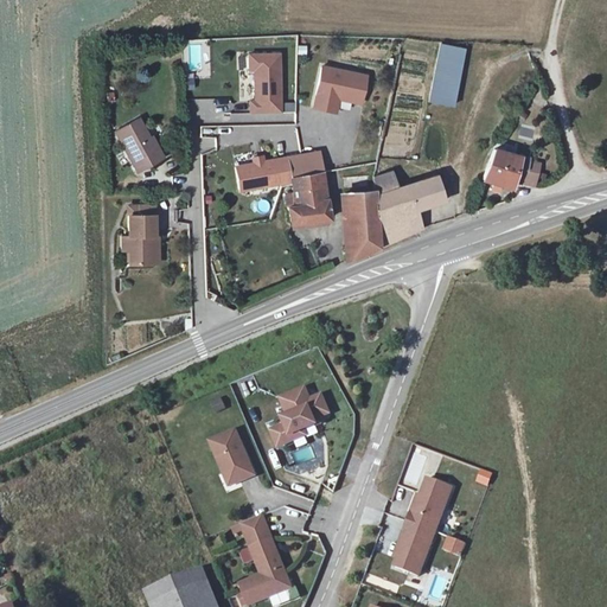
[(453,103),(464,51),(440,46),(430,98),(453,103)]
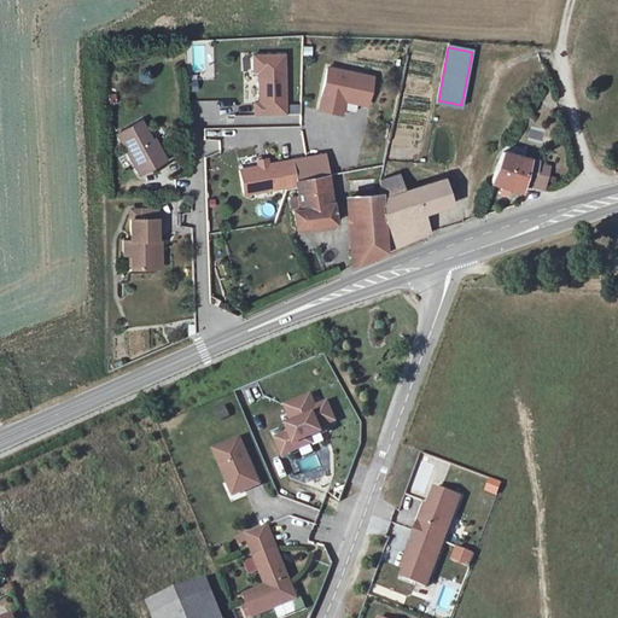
[(285,54),(254,54),(255,70),(260,70),(260,101),(255,101),(255,115),(286,114),(285,54)]
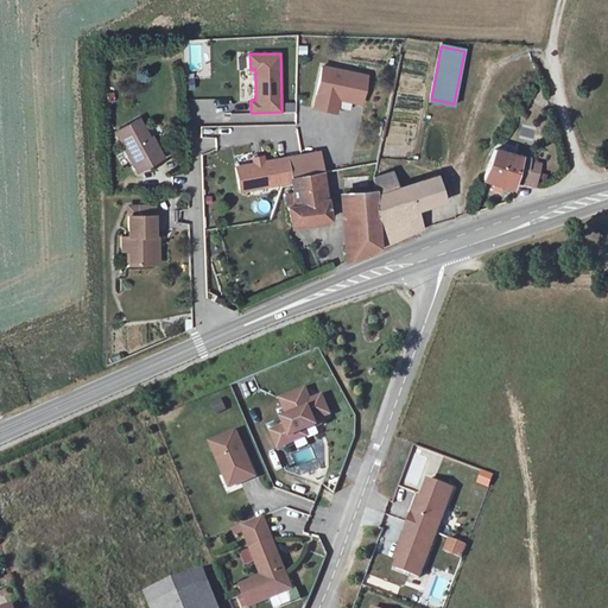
[(322,68),(312,109),(335,114),(339,100),(339,97),(343,94),(349,95),(352,99),(361,101),(366,77),(322,68)]
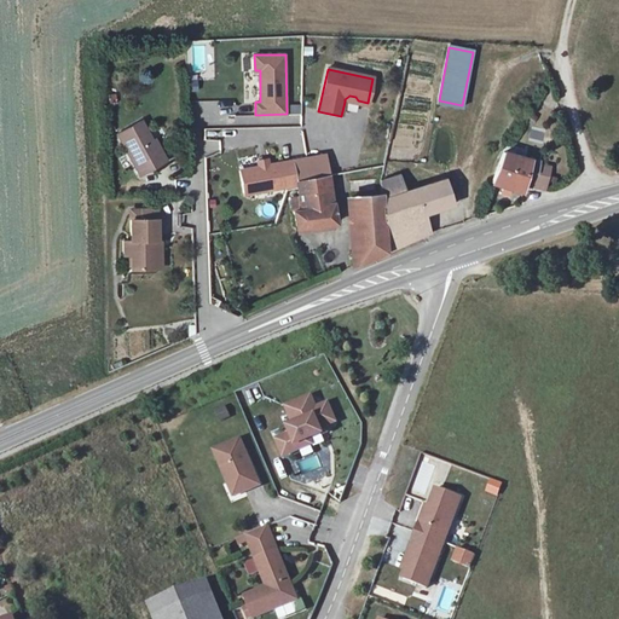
[(350,96),(345,99),(345,102),(366,106),(368,103),(358,100),(356,97),(350,96)]
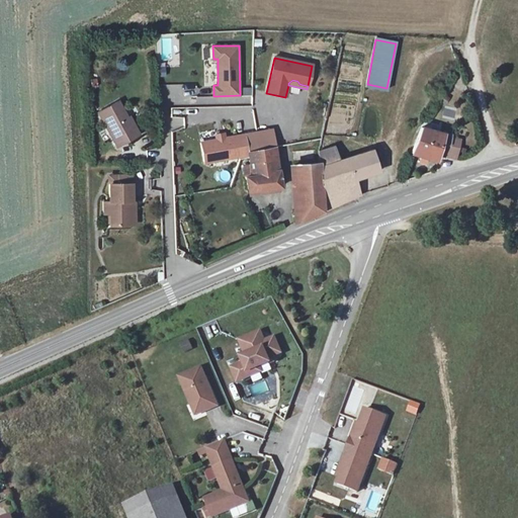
[(118,95),(97,104),(115,151),(140,142),(136,133),(134,134),(130,123),(118,95)]
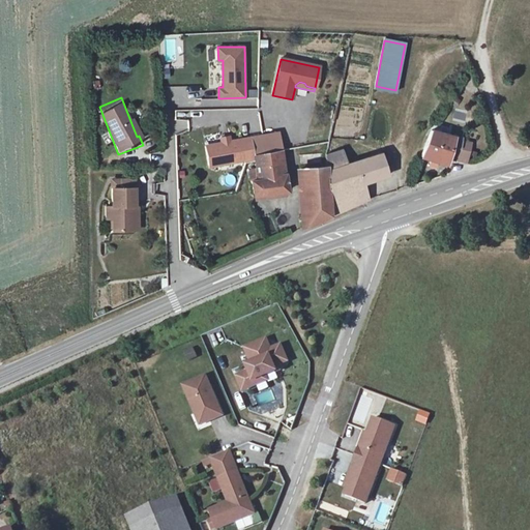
[(176,128),(188,128),(188,119),(176,120),(176,128)]
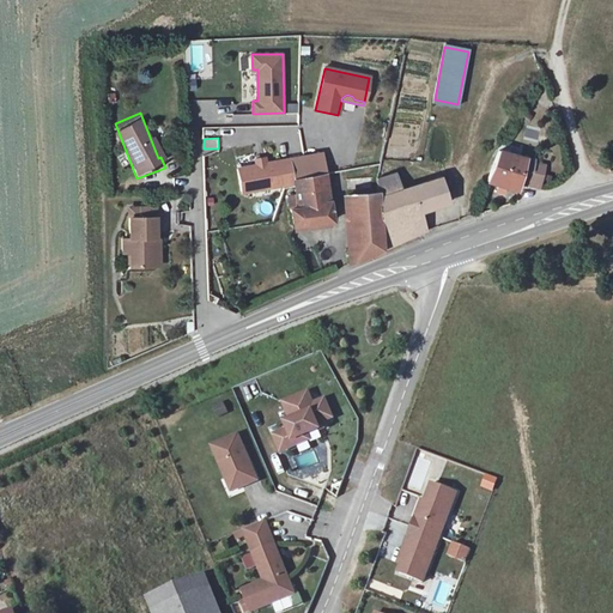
[(528,152),(527,161),(527,163),(536,164),(539,153),(528,152)]
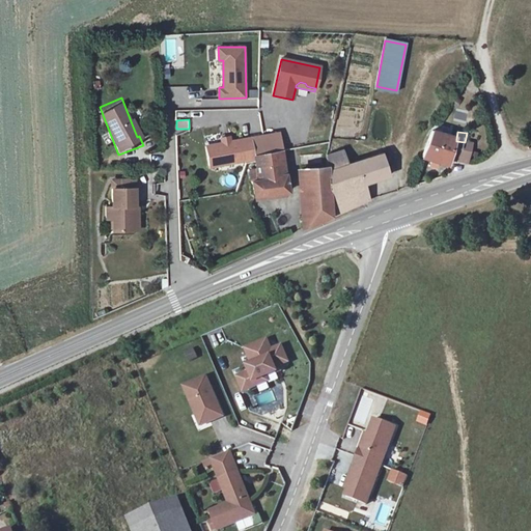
[(288,191),(279,133),(243,139),(214,144),(217,165),(246,160),(247,163),(254,162),(255,168),(249,169),(253,196),(288,191)]
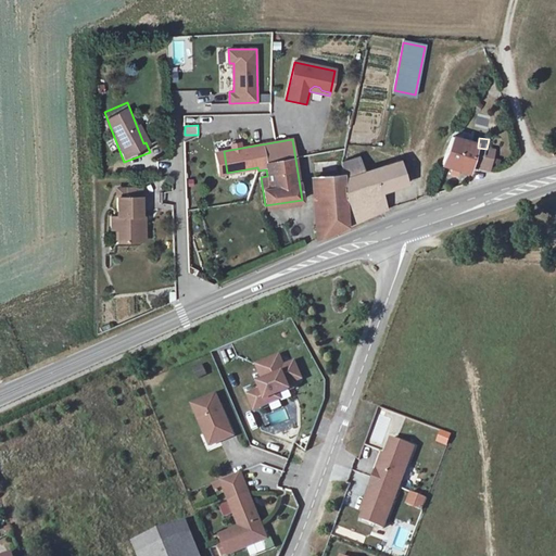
[(478,148),(478,146),(454,140),(443,165),(454,168),(460,171),(470,174),(472,168),(491,172),(495,151),(487,149),(478,148)]
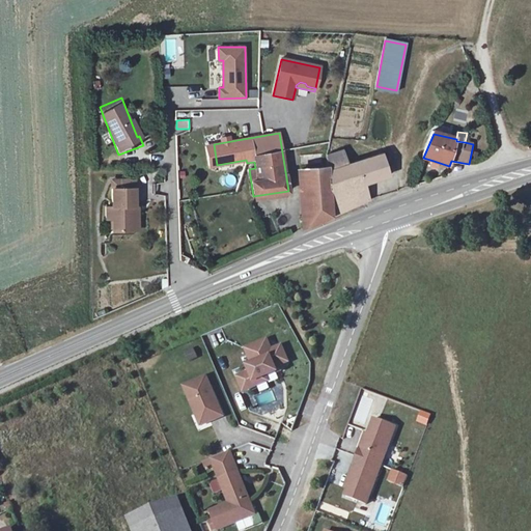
[(313,138),(301,139),(302,151),(314,150),(313,138)]
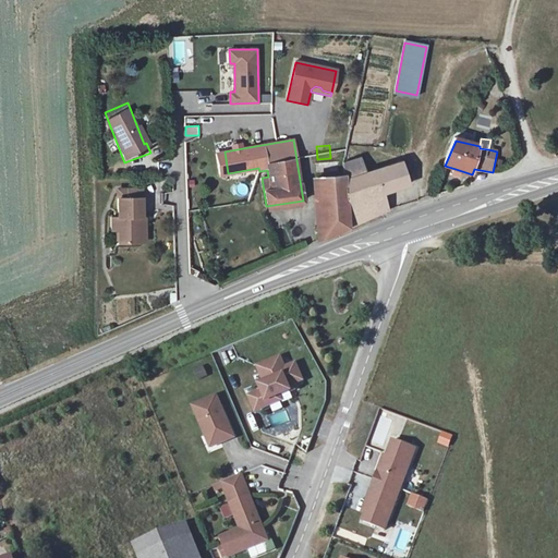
[(343,176),(343,180),(364,173),(359,157),(342,164),(343,176)]
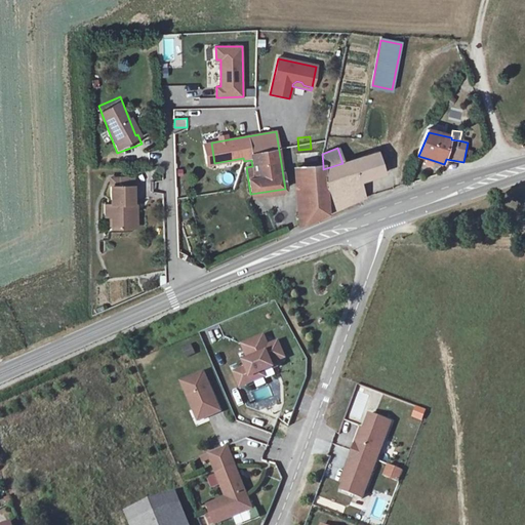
[(323,169),(323,165),(297,166),(301,225),(327,213),(364,197),(360,182),(384,173),(376,152),(342,163),(323,169)]
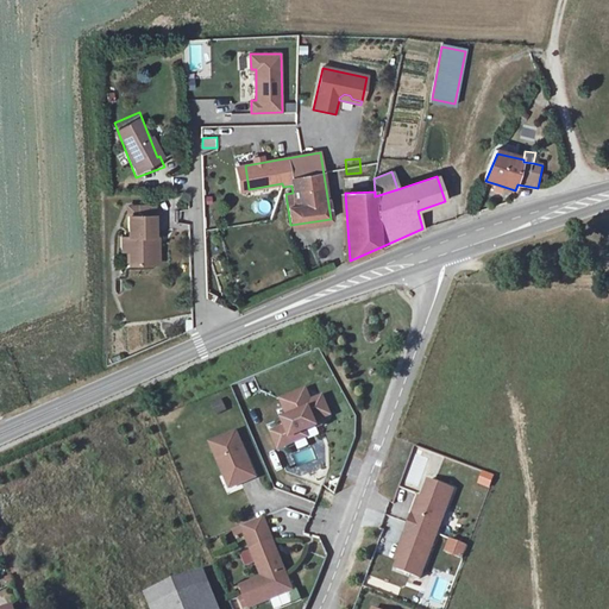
[(151,218),(125,218),(127,267),(148,265),(148,238),(152,238),(151,218)]
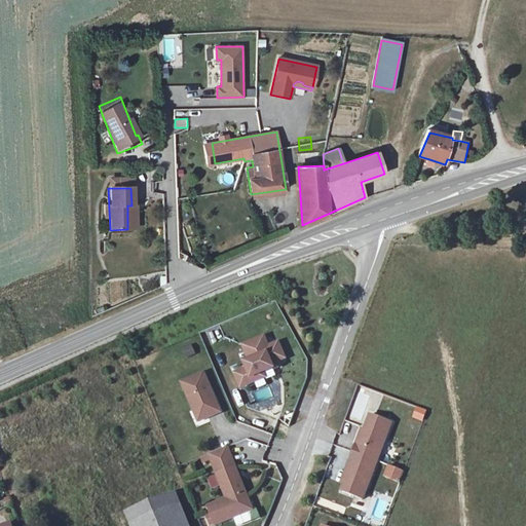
[(271,352),(269,347),(265,337),(250,343),(252,349),(247,351),(252,363),(234,371),(241,388),(254,383),(253,378),(264,373),(274,369),(272,364),(276,363),(286,359),(280,348),(271,352)]
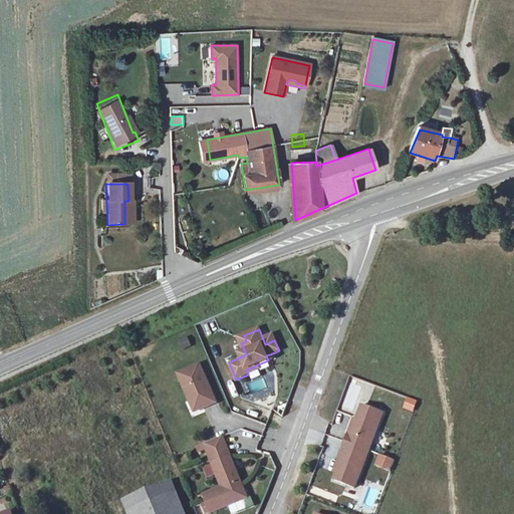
[(265,344),(274,340),(272,335),(263,339),(265,344)]
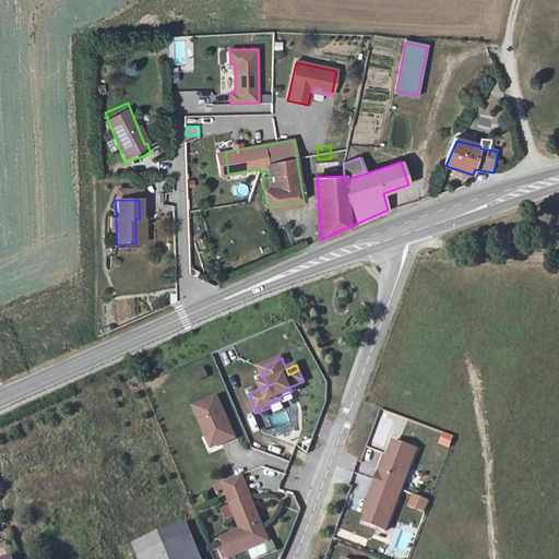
[(195,370),(199,379),(209,376),(205,367),(195,370)]
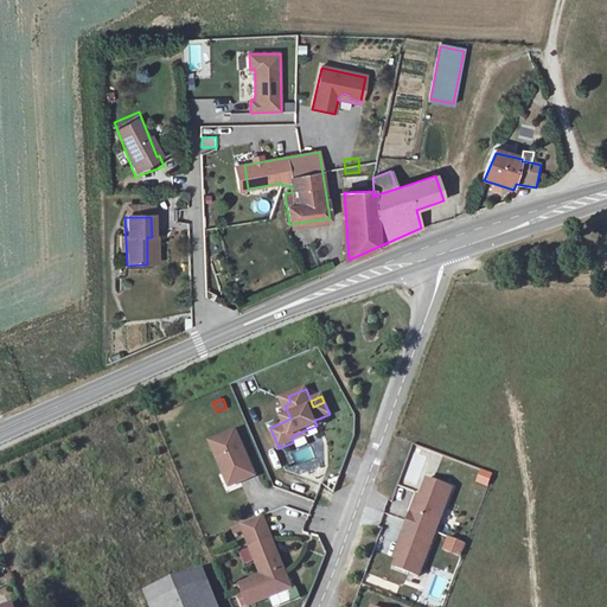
[(293,442),(307,436),(305,430),(292,436),(293,442)]
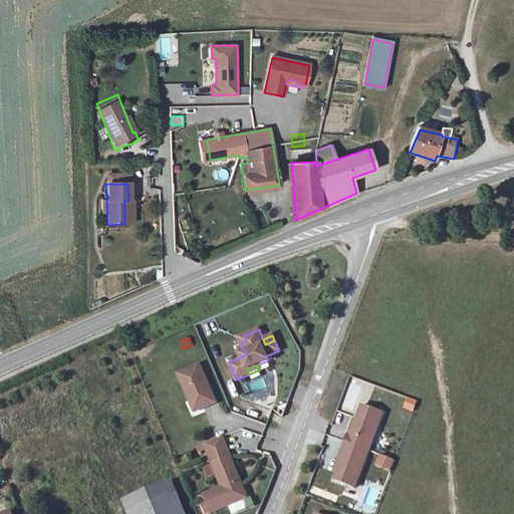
[(208,390),(204,379),(206,378),(201,365),(178,374),(190,401),(196,404),(201,402),(204,409),(216,404),(210,389),(208,390)]
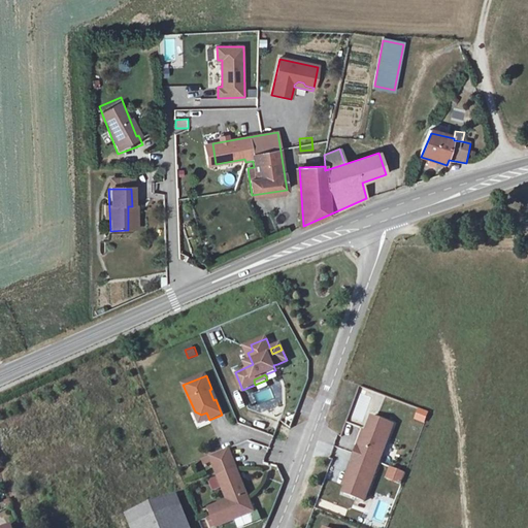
[(415,420),(426,425),(430,414),(420,408),(415,420)]
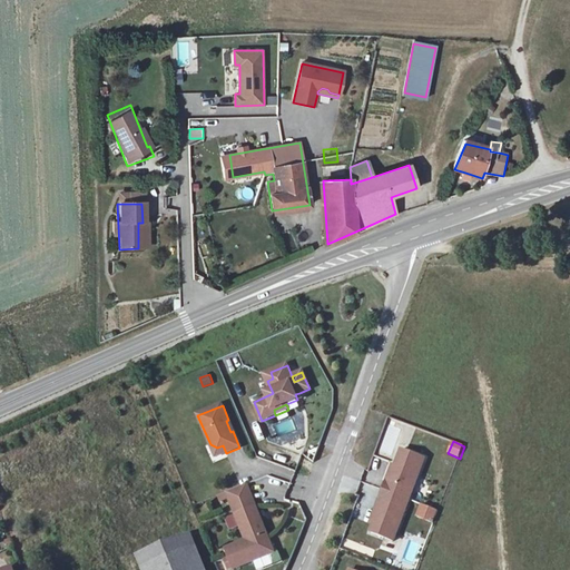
[(217,448),(210,444),(216,458),(226,453),(223,445),(217,448)]
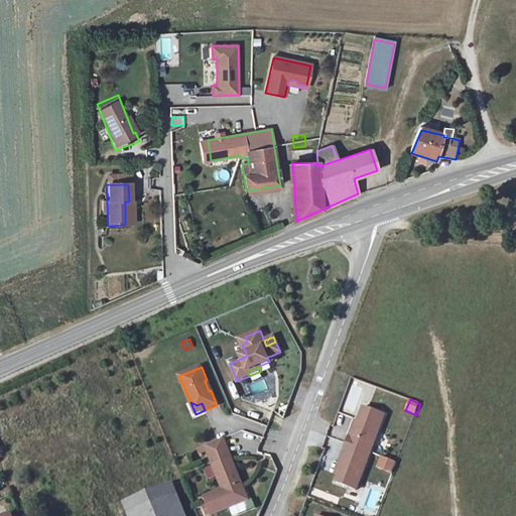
[(357,490),(385,415),(364,407),(358,422),(353,436),(350,435),(343,456),(345,456),(340,471),(336,482),(357,490)]
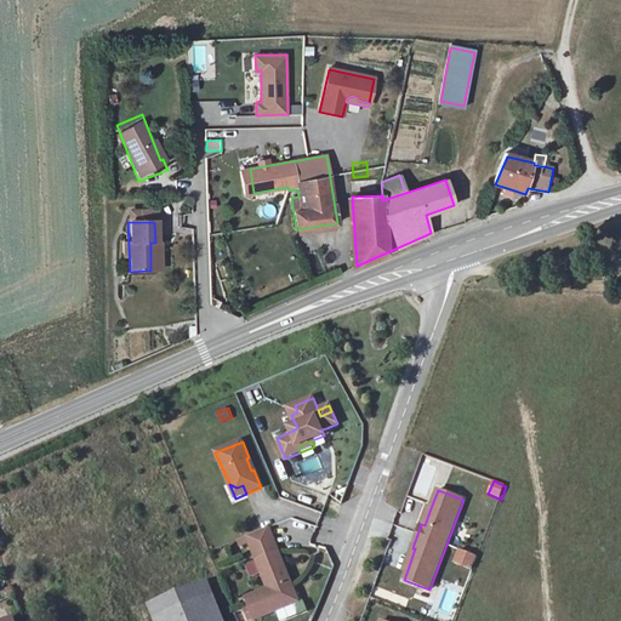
[(269,527),(246,535),(268,590),(246,598),(250,608),(245,610),(249,620),(254,620),(255,620),(300,603),(269,527)]
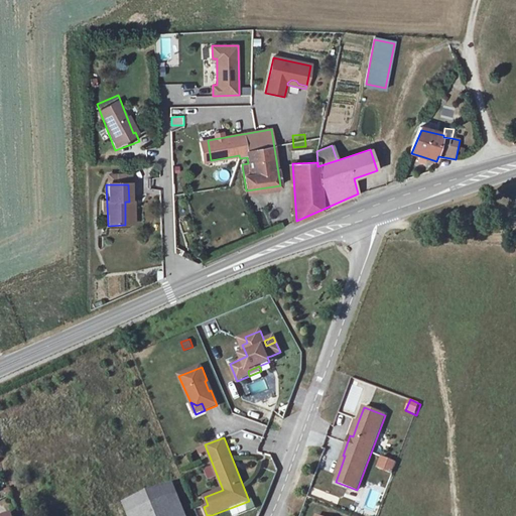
[(377,470),(394,474),(397,462),(380,458),(377,470)]
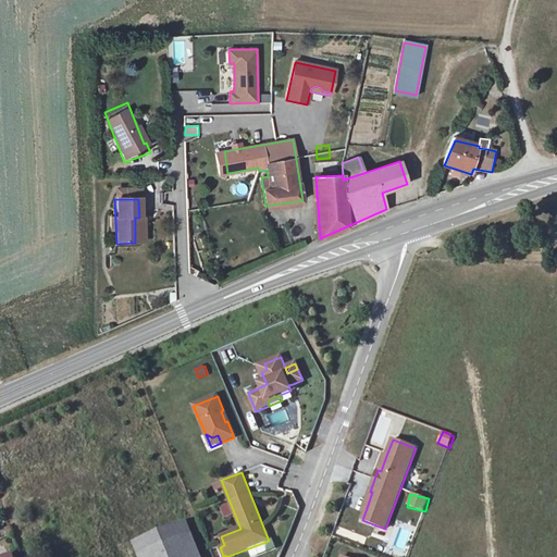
[(149,556),(189,556),(177,525),(143,540),(149,556)]
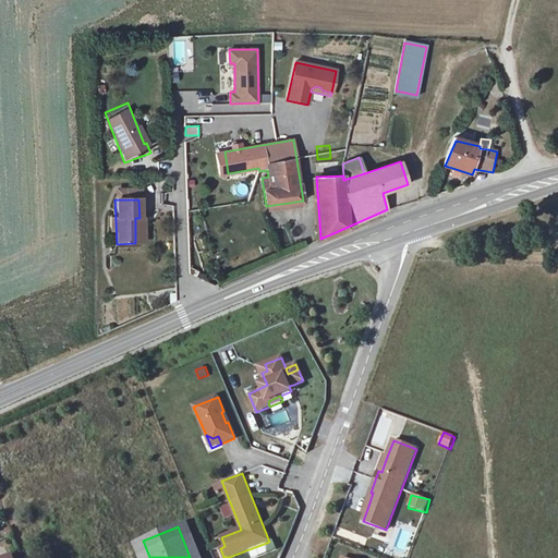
[(89,543),(93,550),(110,545),(107,536),(89,543)]
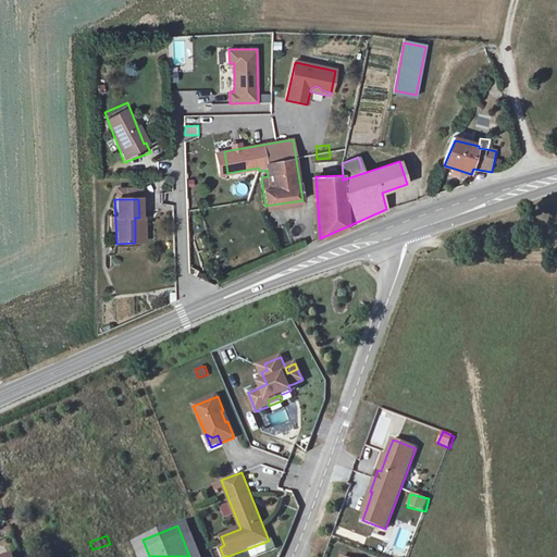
[(248,549),(249,556),(255,556),(277,552),(274,542),(248,549)]
